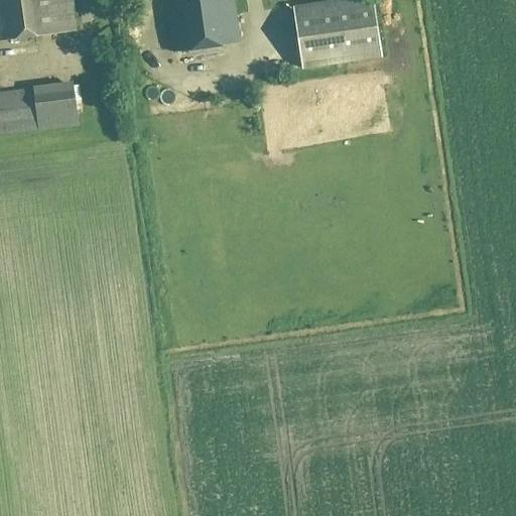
[(0,0),(0,41),(76,31),(71,0),(0,0)]
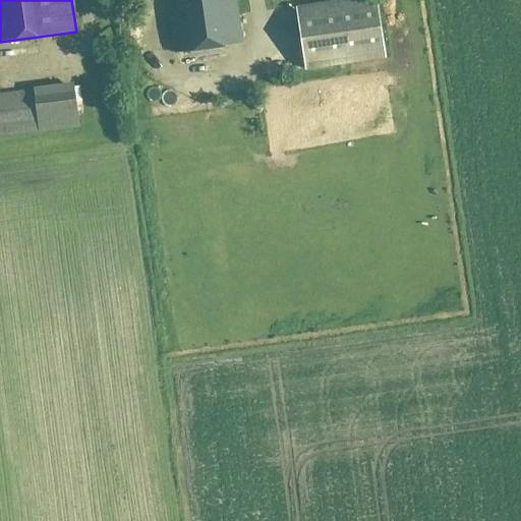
[(167,0),(175,53),(241,44),(234,0),(167,0)]
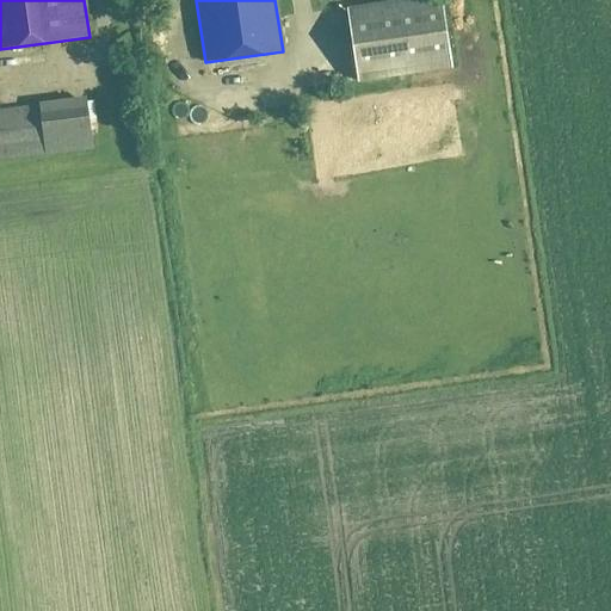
[(439,0),(420,0),(345,11),(356,82),(450,68),(439,0)]
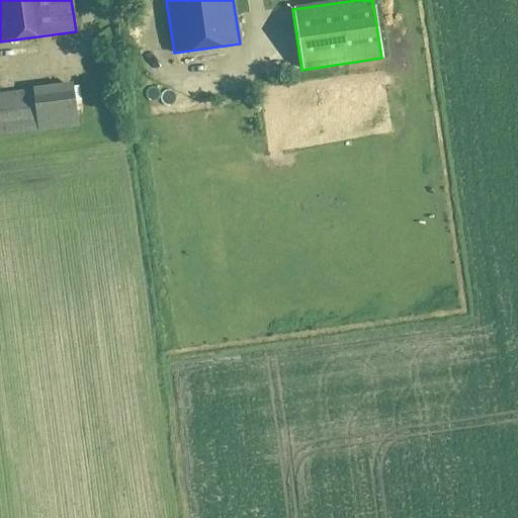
[(0,136),(77,127),(73,85),(0,93),(0,136)]
